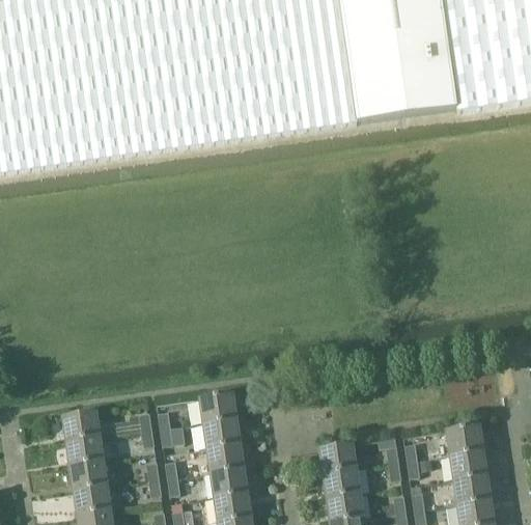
[(0,0),(0,172),(355,121),(337,0),(0,0)]
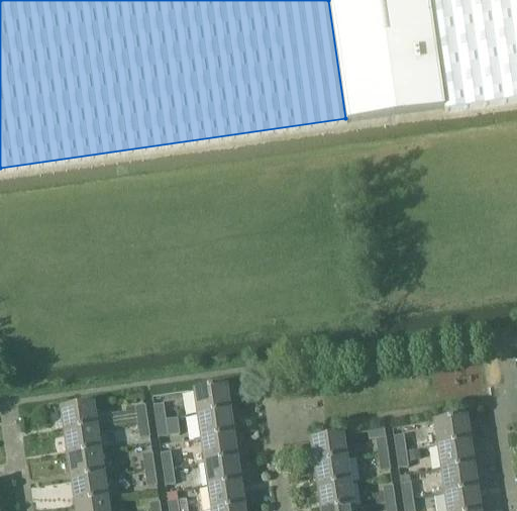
[(328,0),(345,118),(442,104),(427,0),(328,0)]
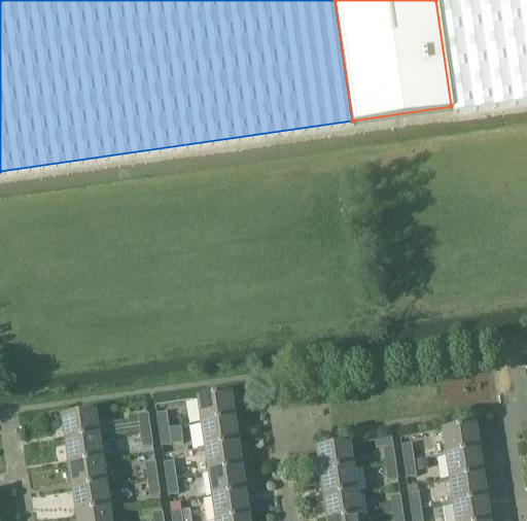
[(435,0),(451,106),(451,108),(526,96),(526,0),(435,0)]
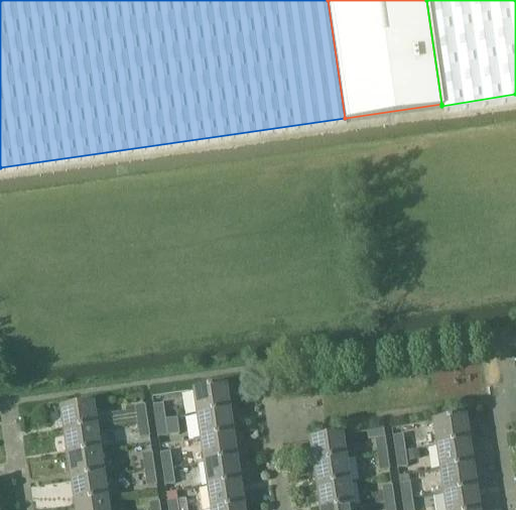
[(191,384),(192,386),(196,409),(229,404),(226,379),(191,384)]
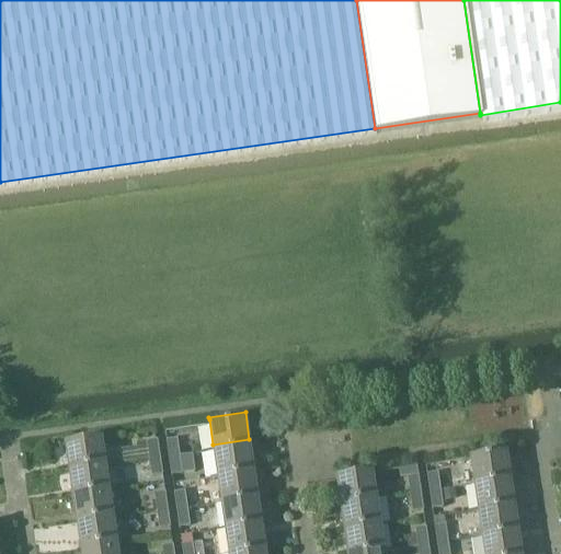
[(101,431),(65,437),(69,462),(104,458),(101,431)]
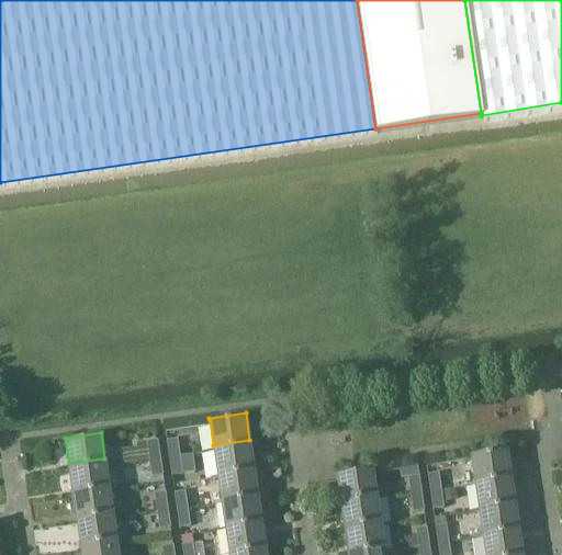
[(178,433),(166,435),(169,453),(180,451),(180,450),(187,449),(184,438),(178,439),(178,433)]
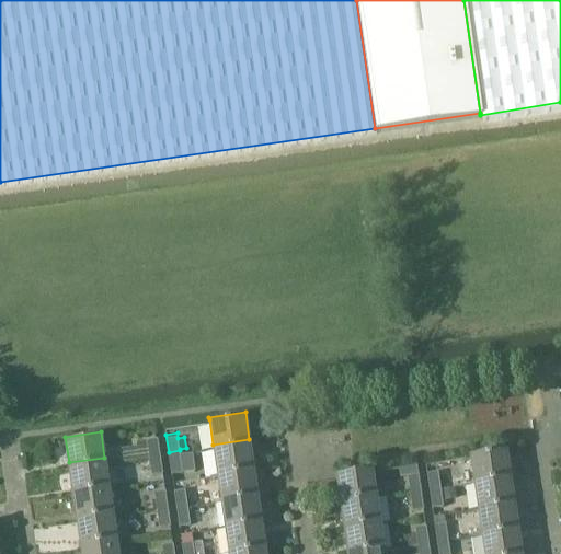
[(158,434),(146,436),(148,453),(160,451),(158,434)]
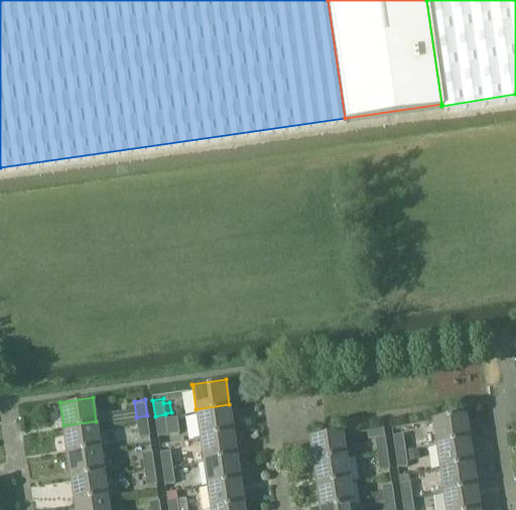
[(233,427),(229,404),(196,409),(200,432),(233,427)]
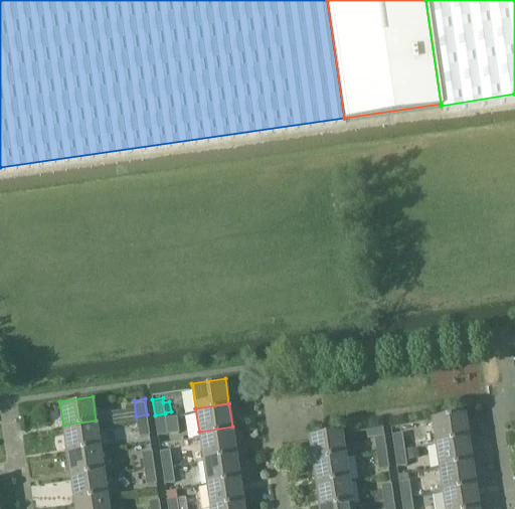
[(432,414),(432,415),(436,439),(469,434),(465,409),(432,414)]
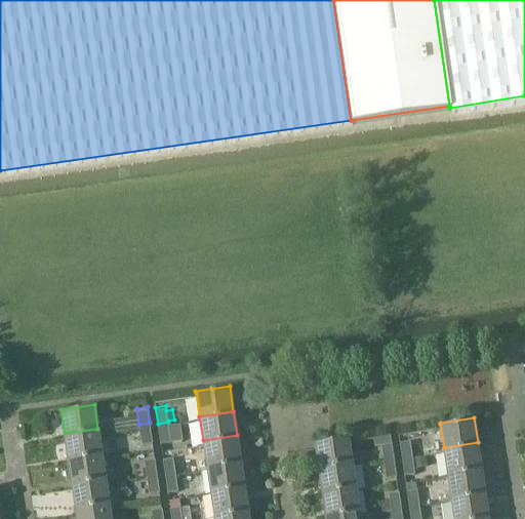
[(170,438),(168,422),(158,424),(160,440),(170,438)]
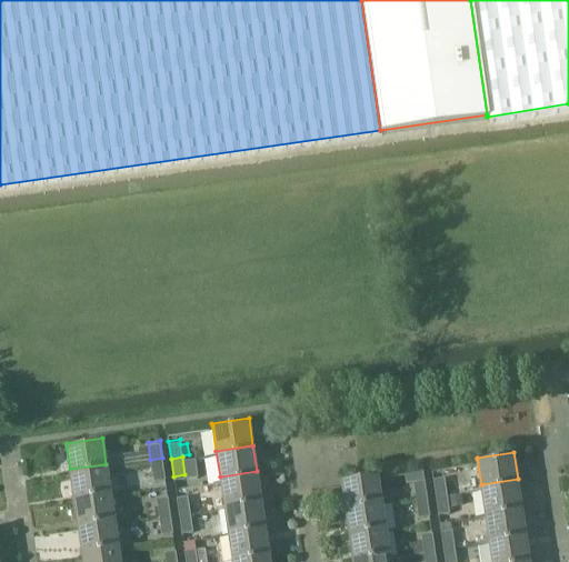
[(166,475),(162,458),(150,460),(153,478),(166,475)]
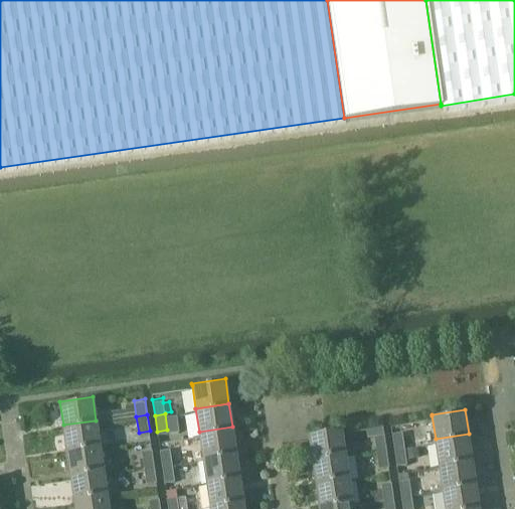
[(100,444),(96,420),(63,425),(66,449),(100,444)]
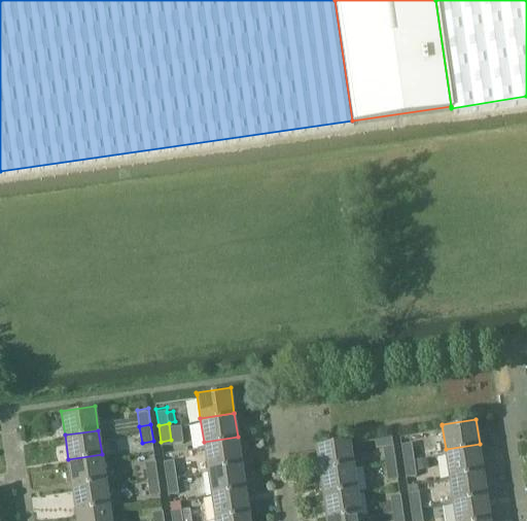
[(207,466),(241,462),(238,437),(204,442),(207,466)]
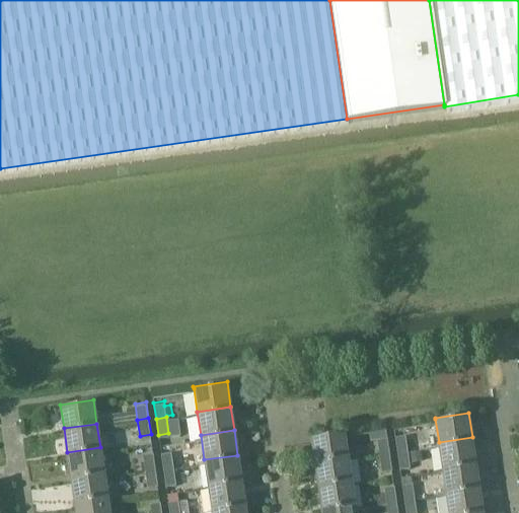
[(310,436),(311,438),(314,459),(348,455),(345,431),(310,436)]
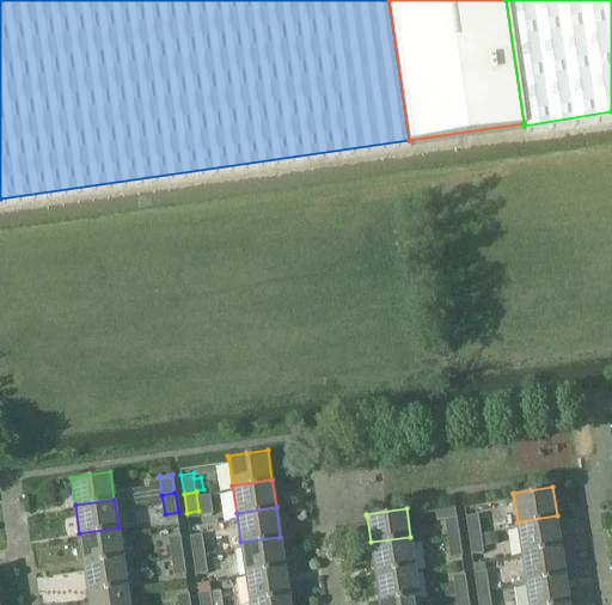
[(466,511),(469,530),(481,529),(478,509),(466,511)]
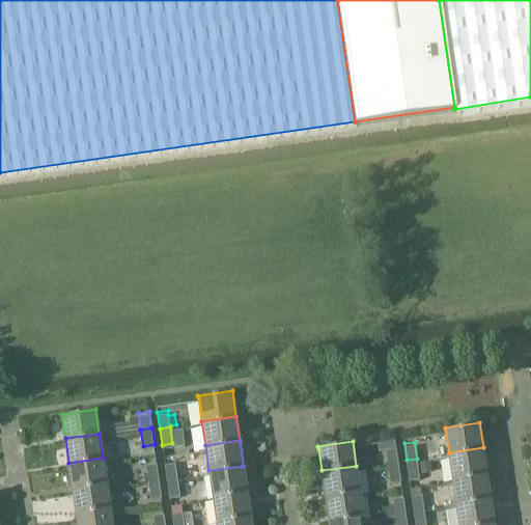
[(496,462),(510,459),(507,443),(493,445),(496,462)]
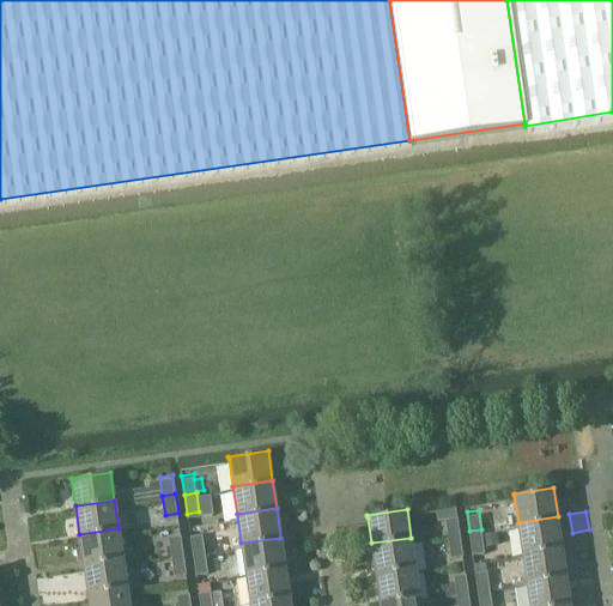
[(445,515),(448,534),(460,533),(457,514),(445,515)]
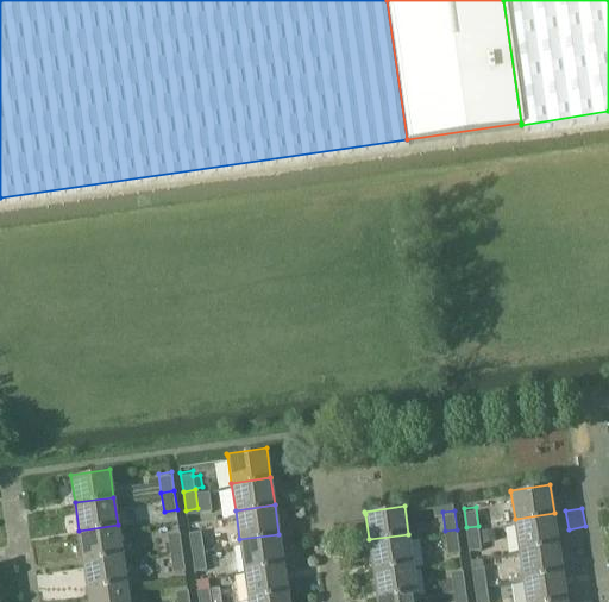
[(558,541),(554,513),(515,519),(519,547),(558,541)]
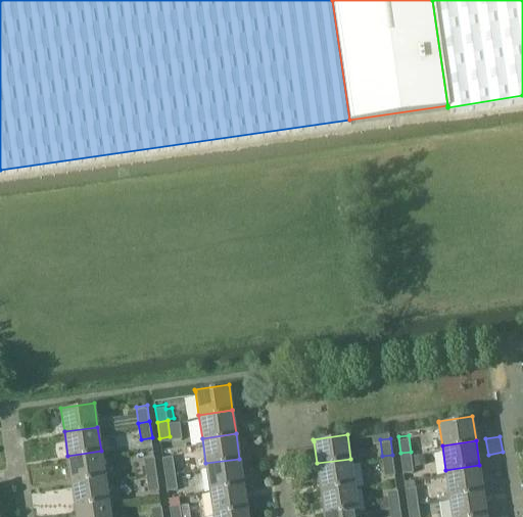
[(67,456),(72,480),(104,475),(101,451),(67,456)]
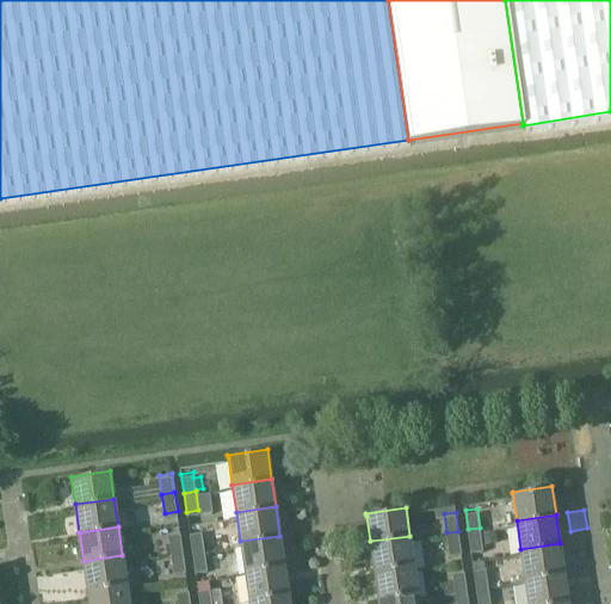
[(482,547),(480,528),(468,529),(470,548),(482,547)]
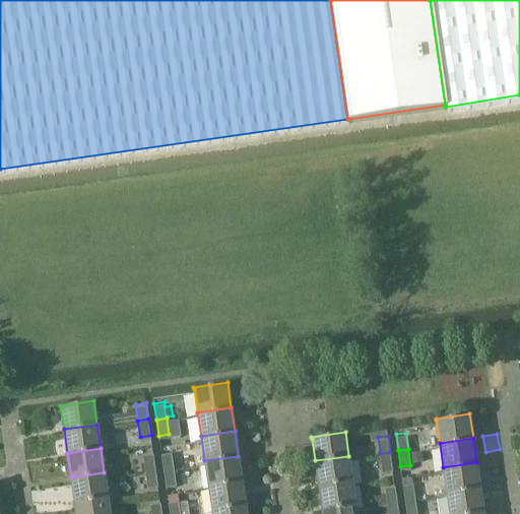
[(160,451),(164,467),(174,466),(171,450),(160,451)]
